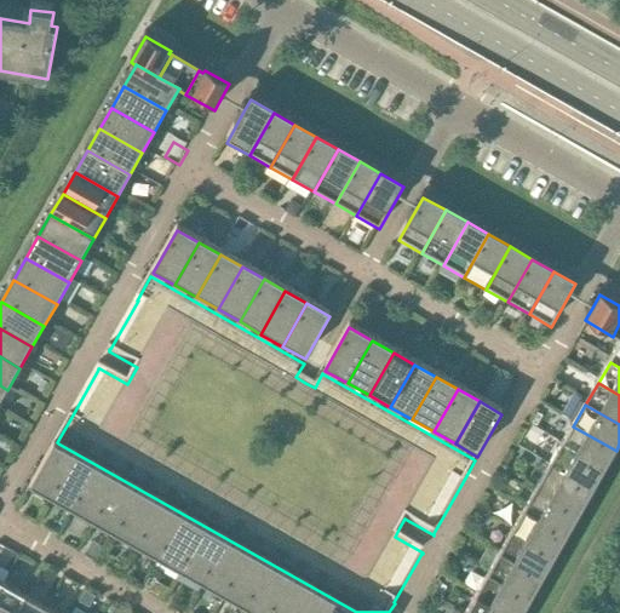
[(573,427),(561,448),(604,473),(616,451),(573,427)]
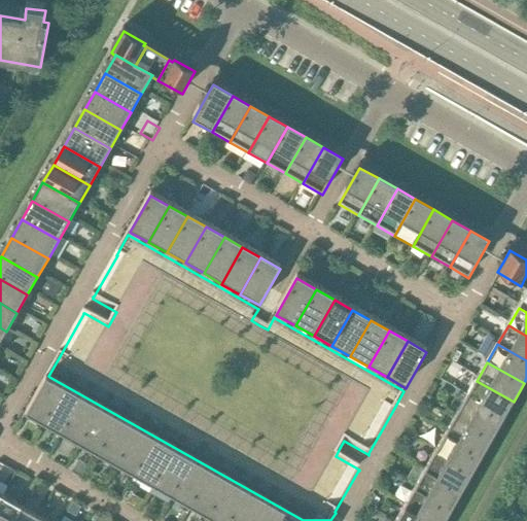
[(66,390),(46,379),(26,415),(44,426),(66,390)]
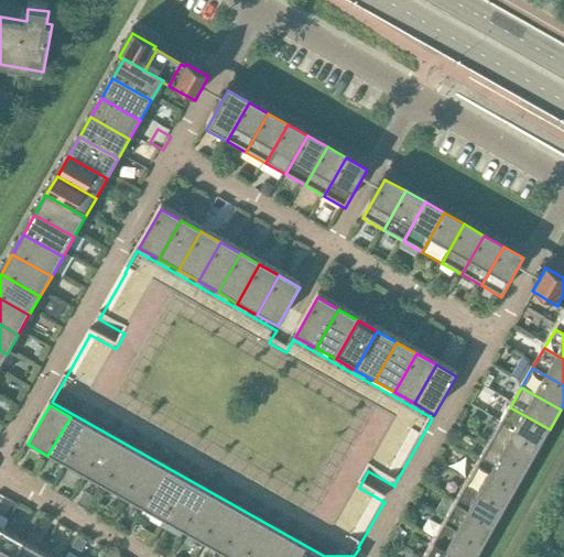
[(510,407),(499,426),(539,448),(550,429),(510,407)]
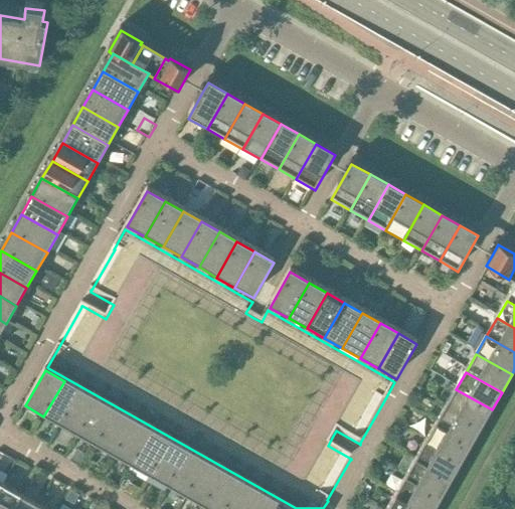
[(61,427),(81,391),(64,381),(43,416),(61,427)]
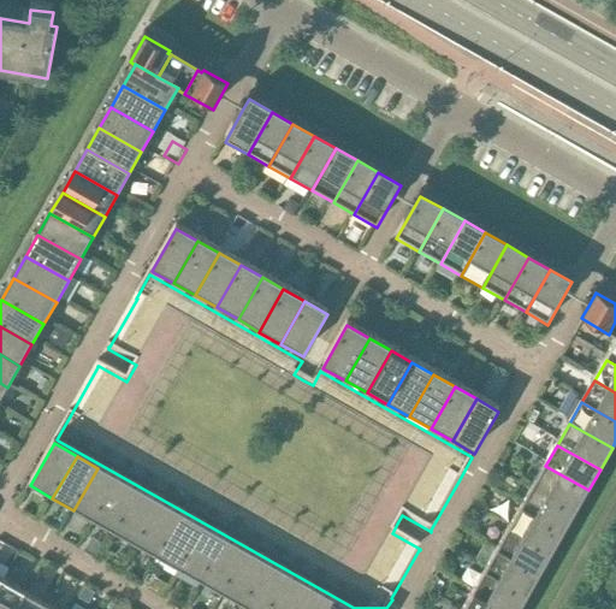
[(588,490),(545,466),(533,488),(575,512),(588,490)]
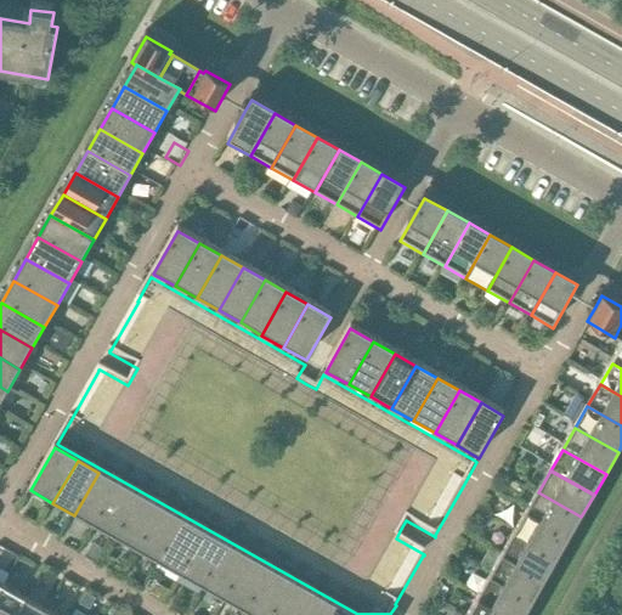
[(96,528),(120,485),(99,473),(74,515),(96,528)]
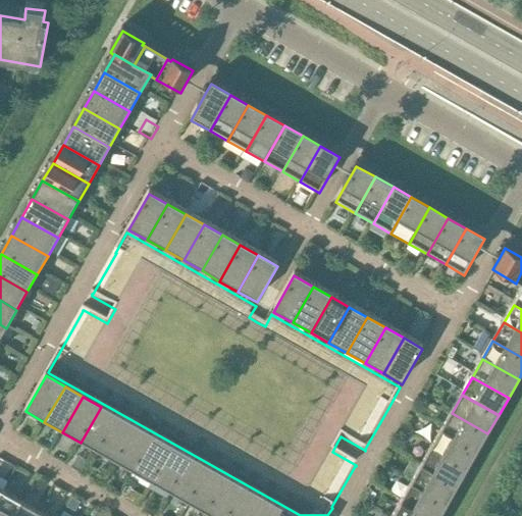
[(99,453),(119,417),(101,407),(81,443),(99,453)]
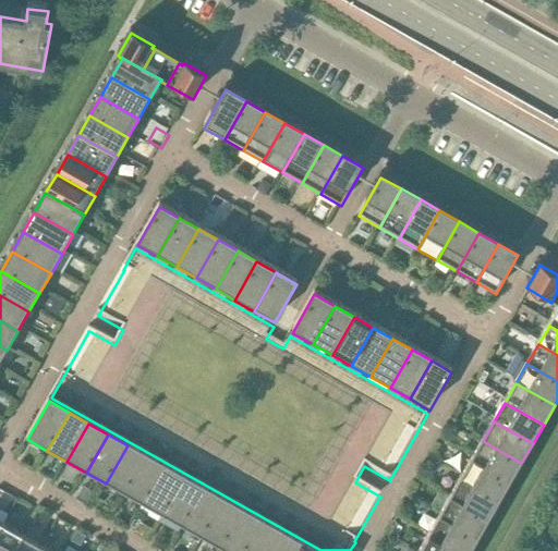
[(521,463),(483,441),(472,461),(510,482),(521,463)]
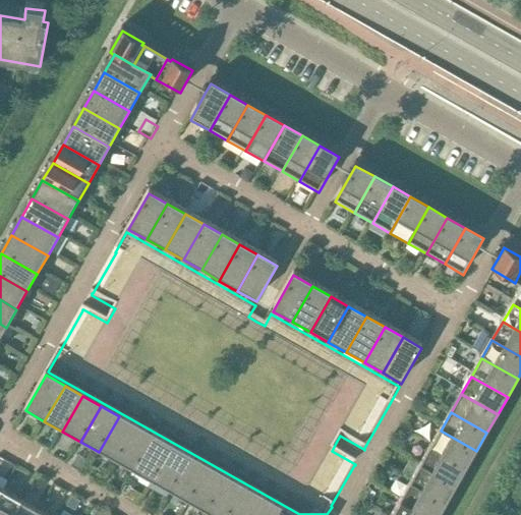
[(117,462),(137,426),(119,416),(99,452),(117,462)]
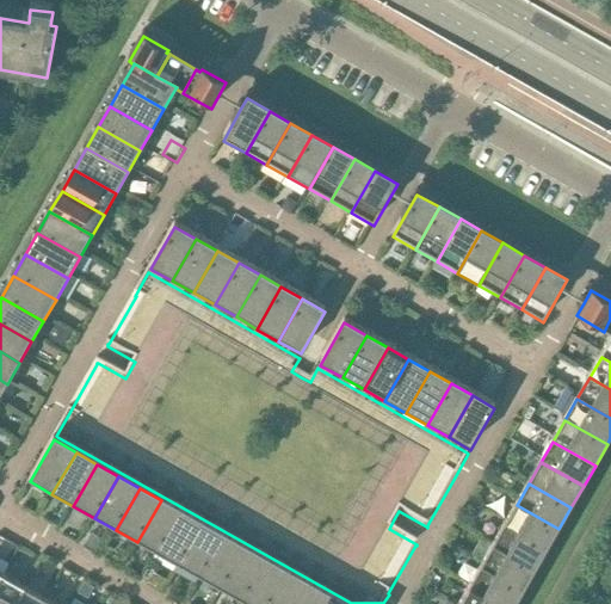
[(159,555),(183,512),(161,500),(137,542),(159,555)]
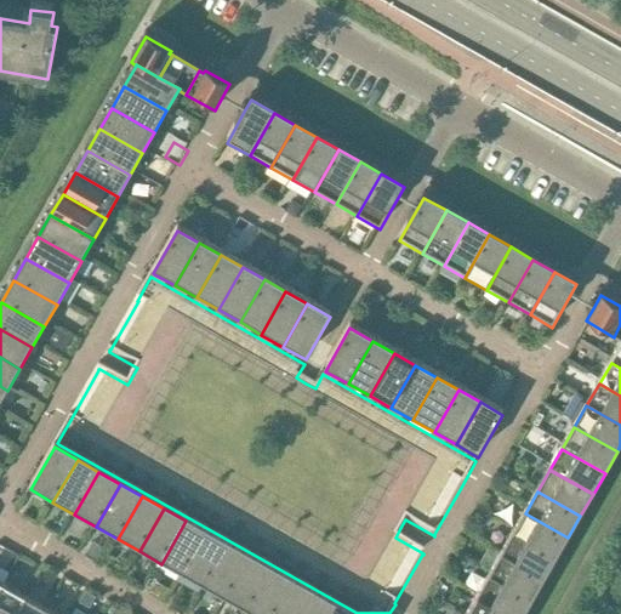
[(568,538),(525,513),(513,535),(556,560),(568,538)]
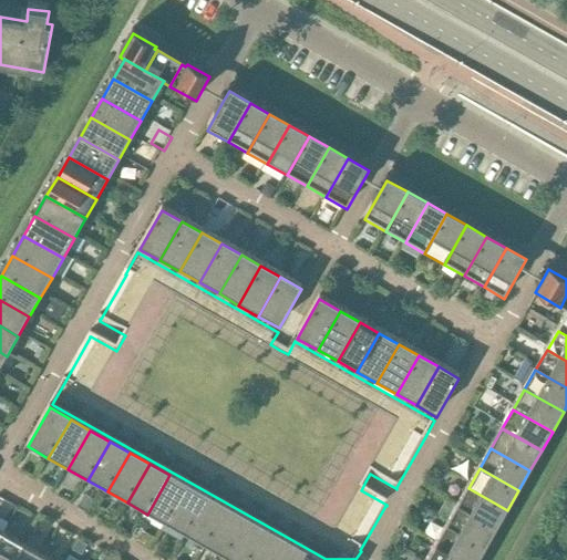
[(166,526),(188,486),(169,475),(147,515),(166,526)]
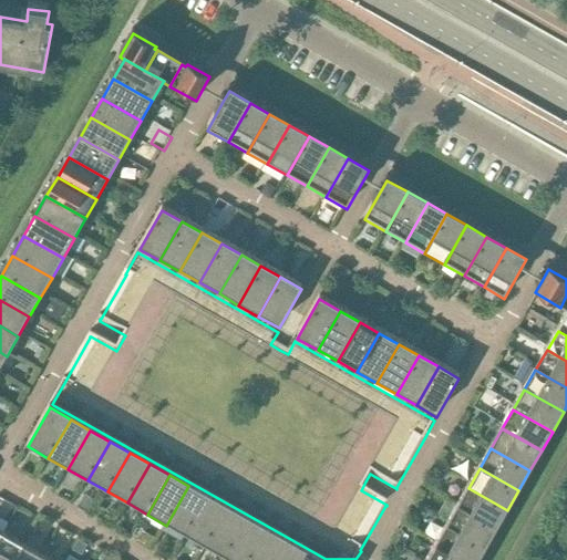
[(186,537),(208,497),(188,486),(166,526),(186,537)]
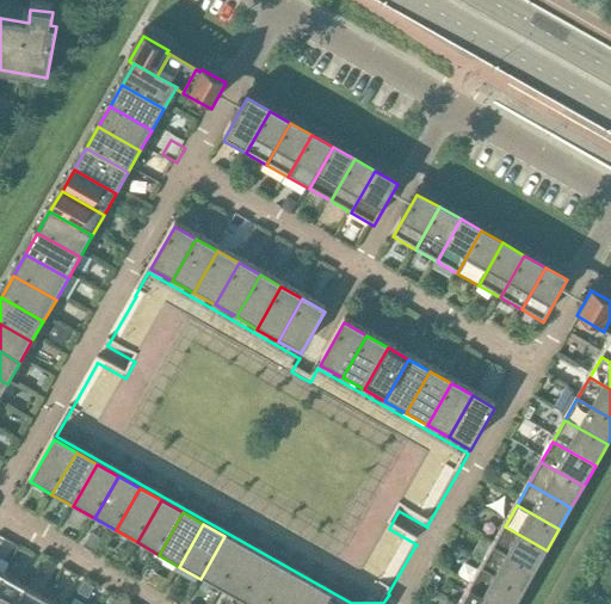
[(547,550),(505,527),(493,548),(535,572),(547,550)]
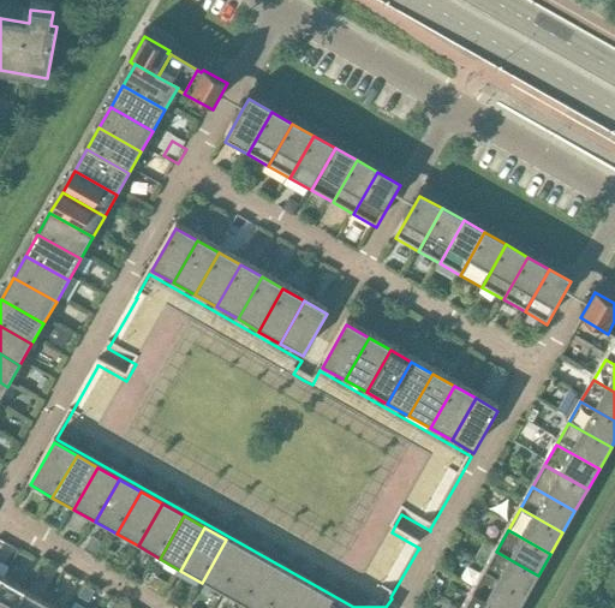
[(226,540),(202,583),(224,595),(248,552),(226,540)]
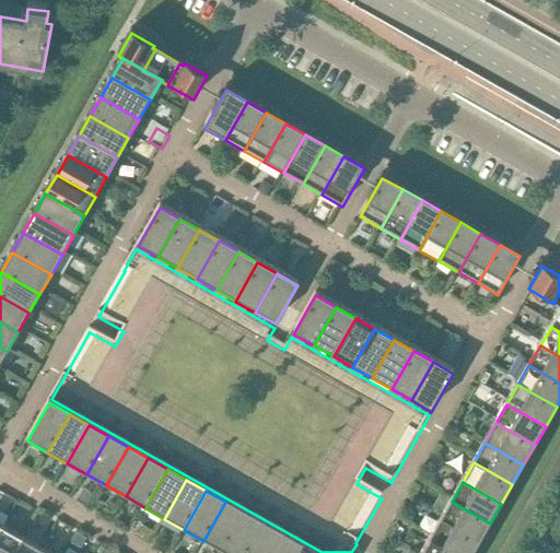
[(83,493),(77,504),(88,510),(94,499),(83,493)]
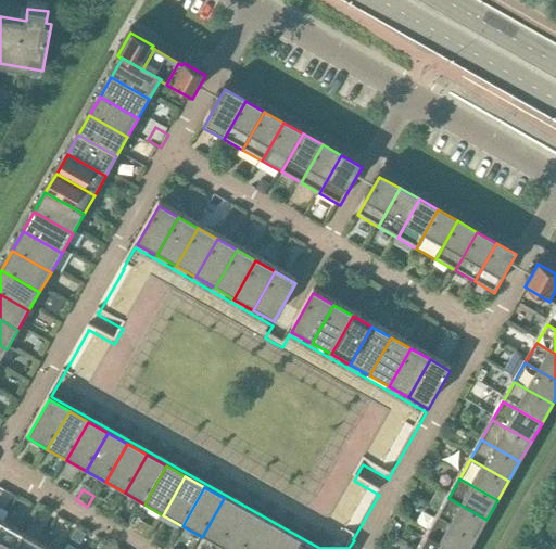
[(224,498),(202,537),(220,548),(242,509),(224,498)]
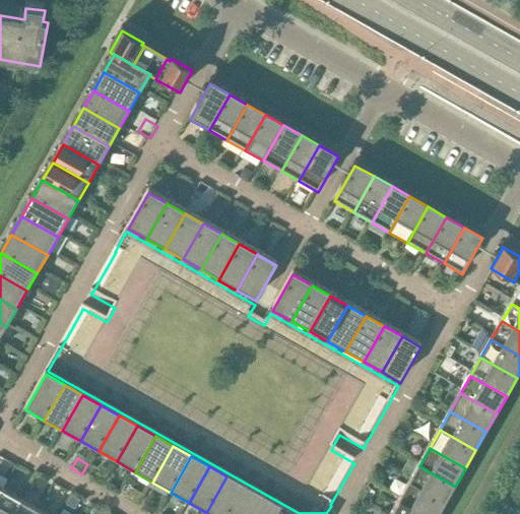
[(419,466),(409,484),(445,504),(455,487),(419,466)]
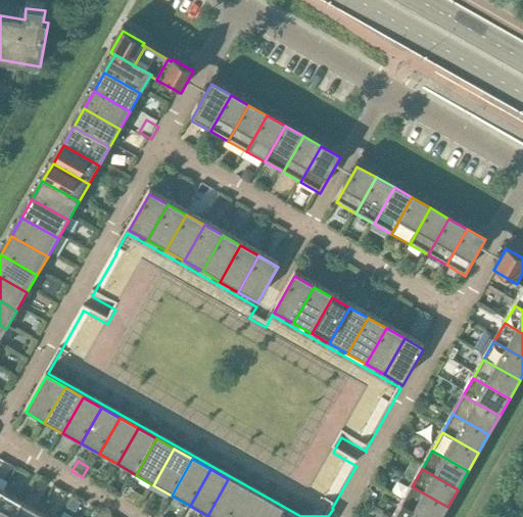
[(228,479),(207,516),(231,516),(246,489),(228,479)]
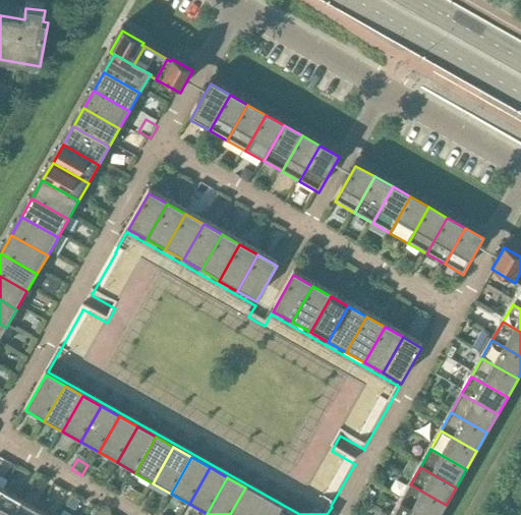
[(410,484),(400,503),(420,514),(441,514),(446,505),(410,484)]
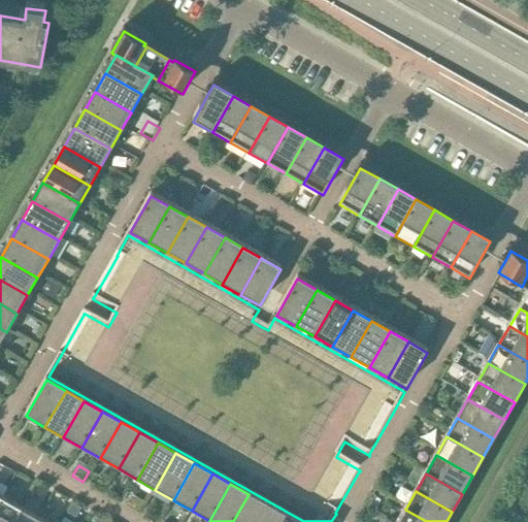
[(249,494),(233,521),(258,521),(267,506),(249,494)]
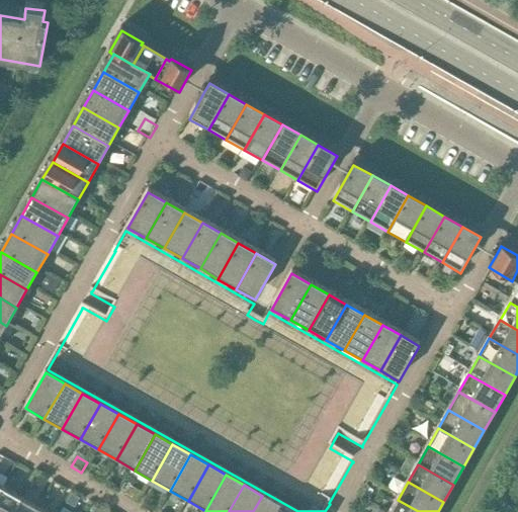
[(2,491),(0,495),(0,511),(15,511),(20,502),(2,491)]
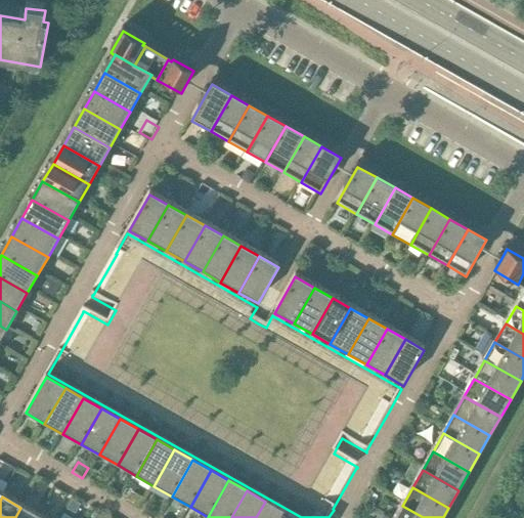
[(265,502),(256,517),(279,517),(284,512),(265,502)]
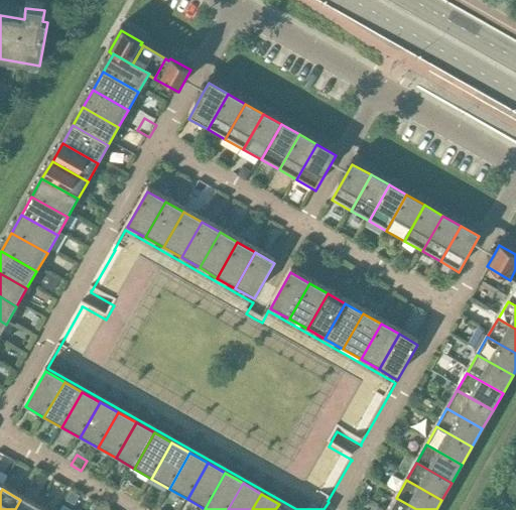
[(416,509),(396,498),(390,509),(416,509)]
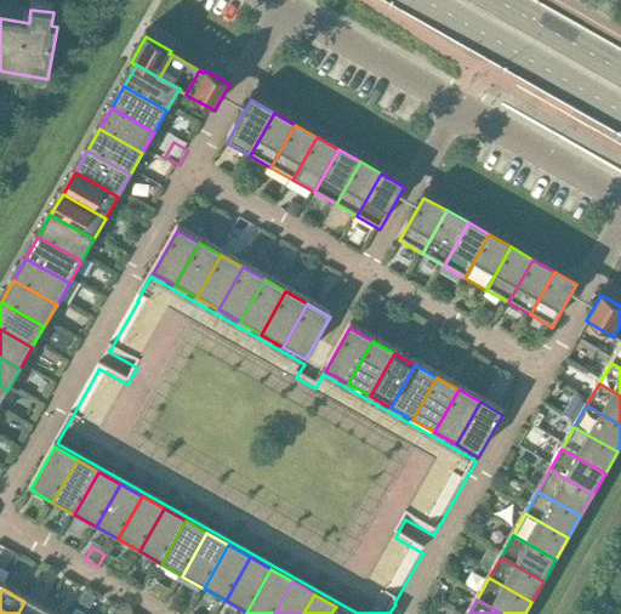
[(24,602),(18,613),(44,613),(24,602)]
